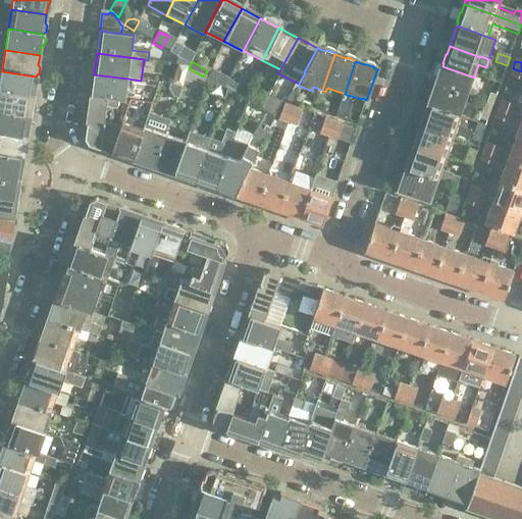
[(439,76),(435,88),(467,99),(467,98),(475,101),(478,92),(470,89),(474,78),(442,66),(441,68),(438,76),(439,76)]
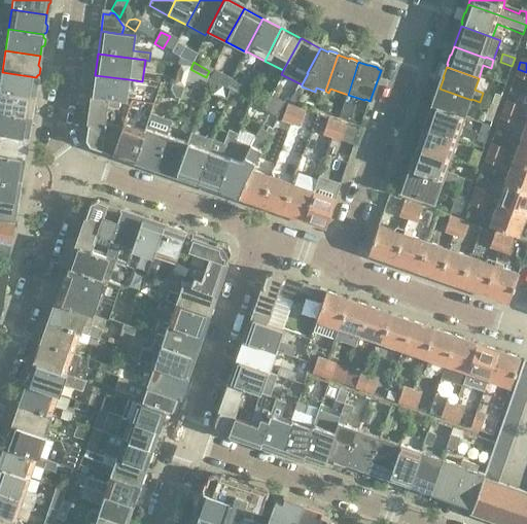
[(231,80),(212,70),(207,78),(225,89),(231,80)]
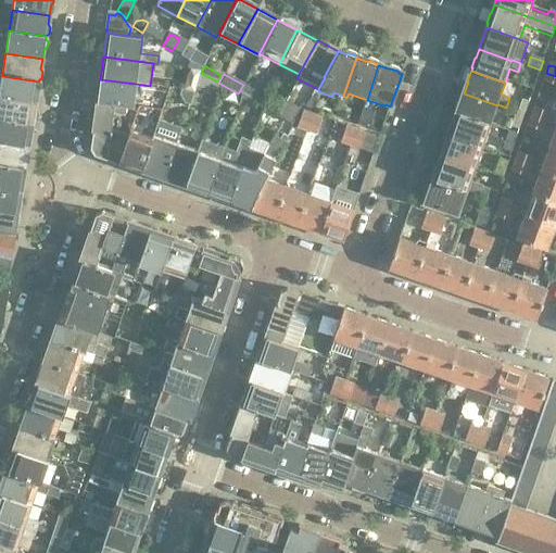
[(555,86),(555,77),(545,74),(542,83),(555,87),(555,86)]
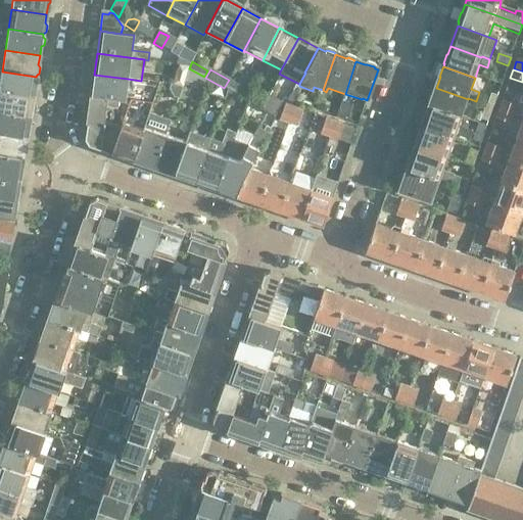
[(205,78),(187,71),(184,79),(183,83),(184,83),(200,90),(205,78)]
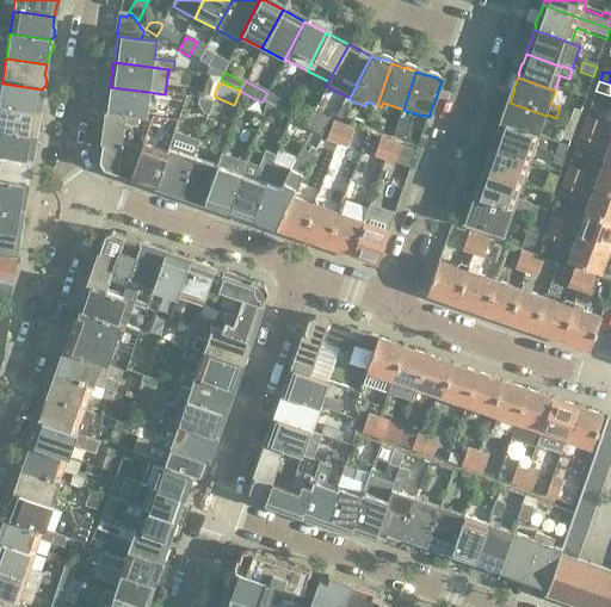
[(2,84),(0,94),(0,107),(38,115),(39,103),(44,100),(44,94),(42,92),(42,90),(2,84)]
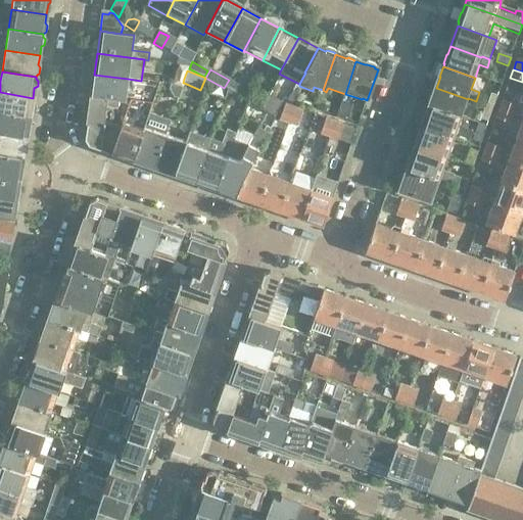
[(91,96),(119,100),(125,101),(128,79),(94,75),(91,96)]
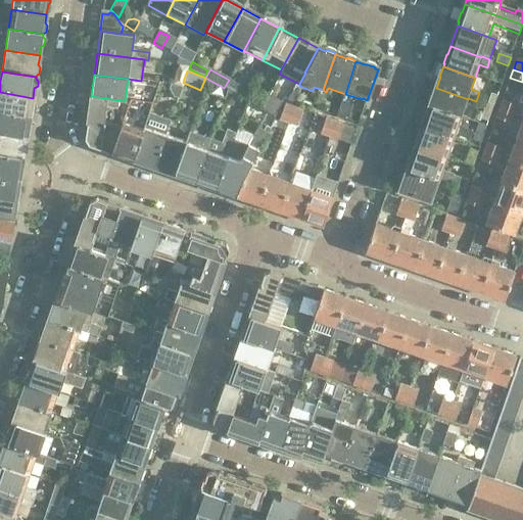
[(183,83),(184,79),(174,76),(171,85),(182,89),(184,83),(183,83)]
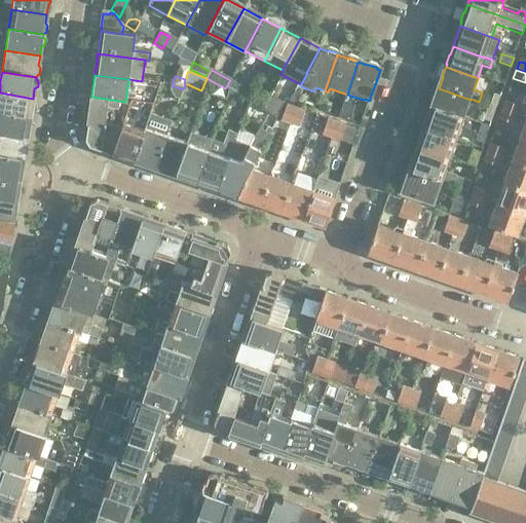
[(249,89),(231,80),(226,88),(245,99),(249,89)]
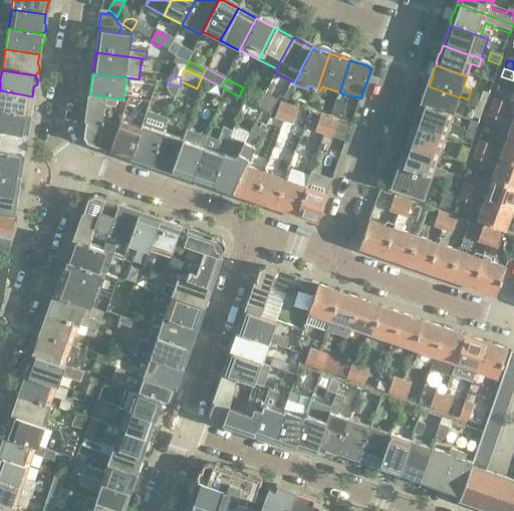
[(179,87),(168,83),(167,89),(171,95),(176,97),(179,87)]
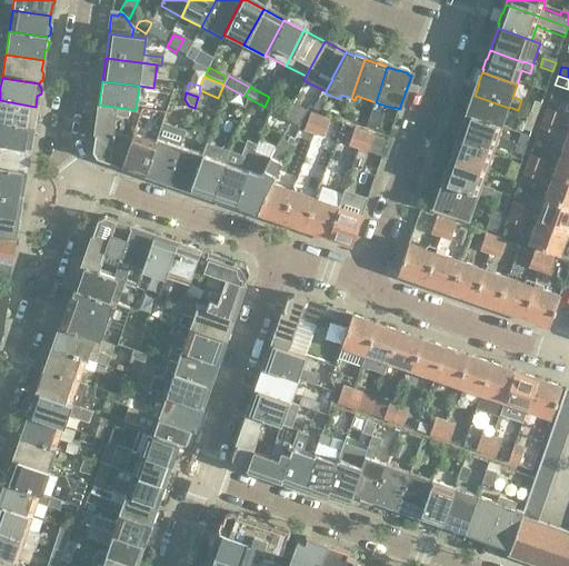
[(468,115),(467,118),(501,130),(509,108),(475,96),(471,105),(470,105),(467,113),(468,115)]
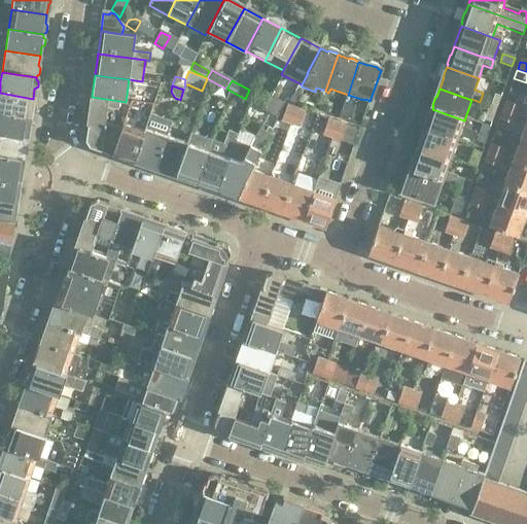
[(269,100),(250,91),(245,99),(264,109),(269,100)]
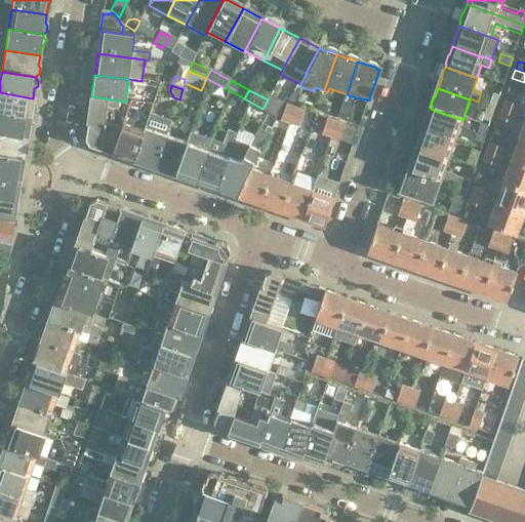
[(0,92),(0,114),(30,119),(30,115),(33,114),(34,109),(31,107),(33,98),(0,92)]
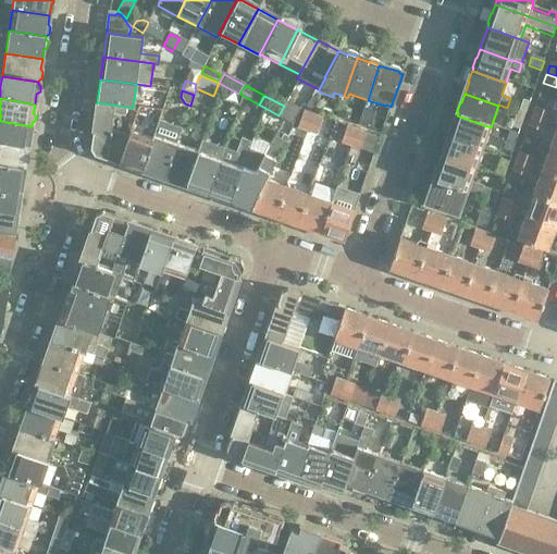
[(320,102),(311,98),(306,109),(316,112),(320,102)]
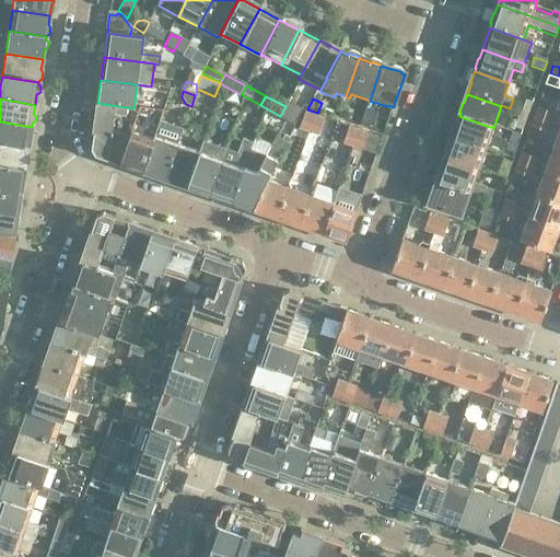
[(532,104),(525,101),(521,112),(528,114),(532,104)]
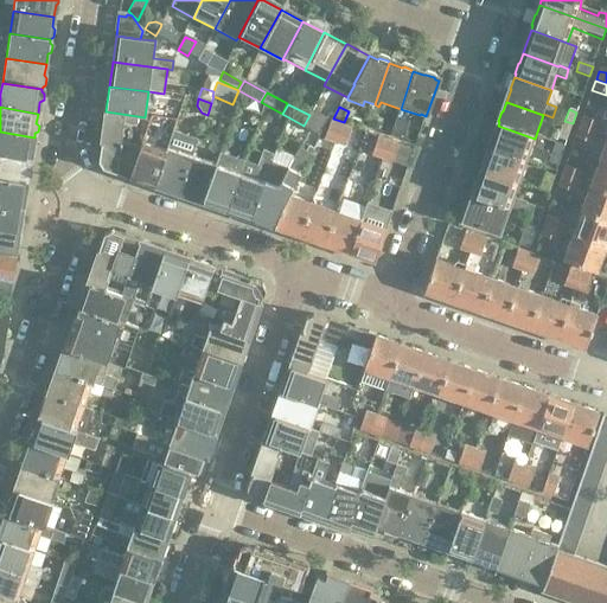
[(327,117),(314,110),(305,126),(320,134),(327,117)]
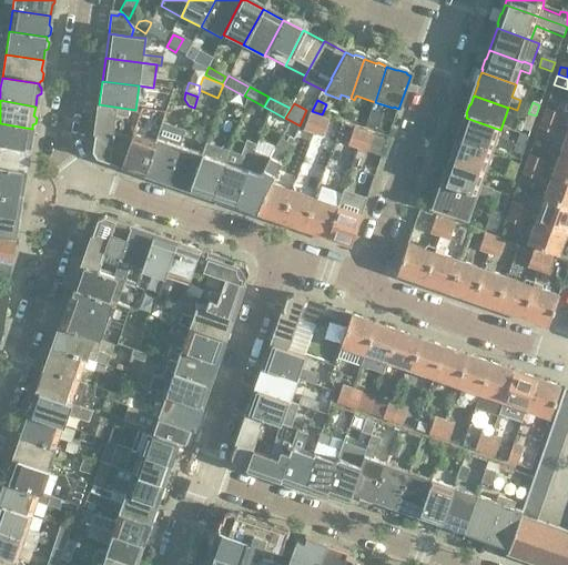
[(129,109),(99,104),(92,153),(97,160),(121,169),(131,140),(113,135),(115,117),(128,118),(129,109)]
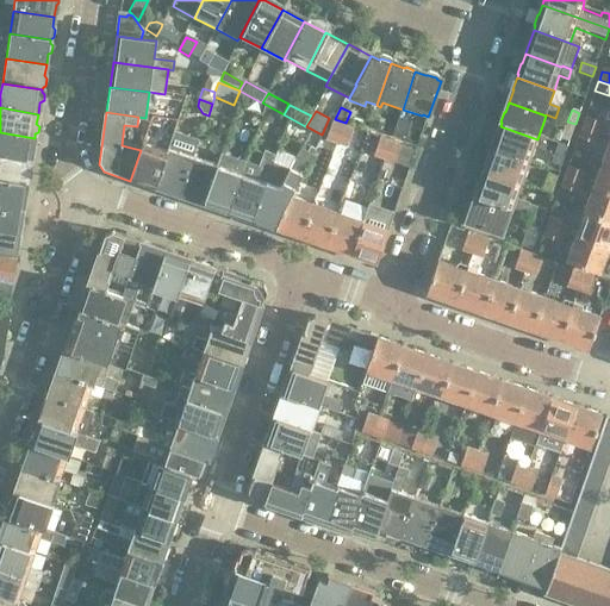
[(386,124),(372,118),(367,131),(381,136),(386,124)]
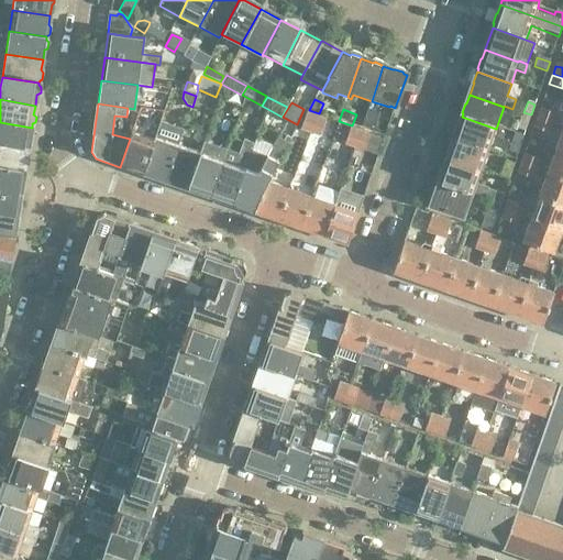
[(553,114),(540,110),(537,119),(550,123),(553,114)]
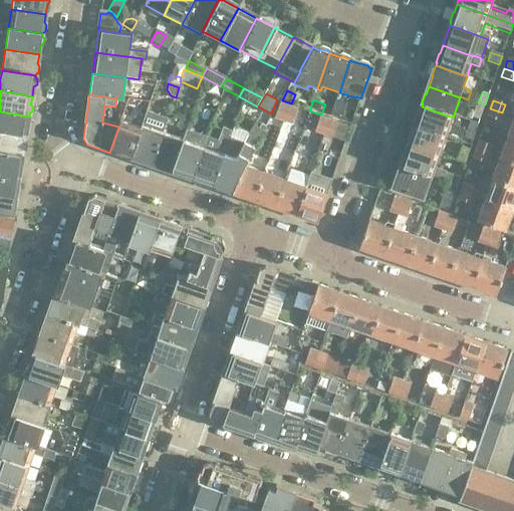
[(331,115),(336,117),(341,118),(345,105),(343,104),(335,101),(331,115)]
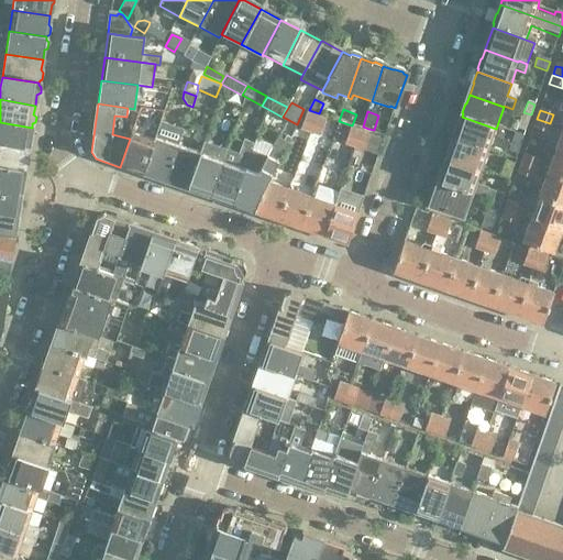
[(530,117),(521,113),(515,130),(525,134),(530,117)]
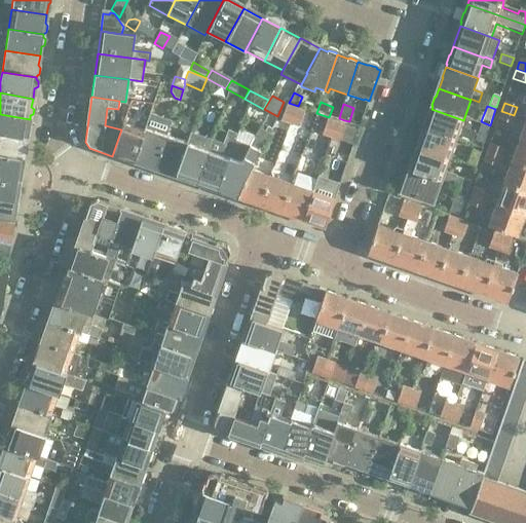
[(287,107),(279,121),(290,124),(295,110),(287,107)]
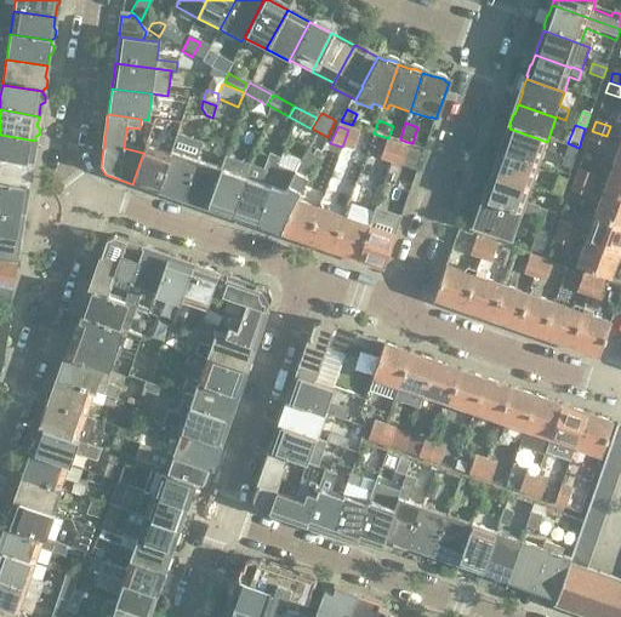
[(505,142),(501,154),(537,166),(547,142),(510,129),(508,131),(507,131),(503,141),(505,142)]
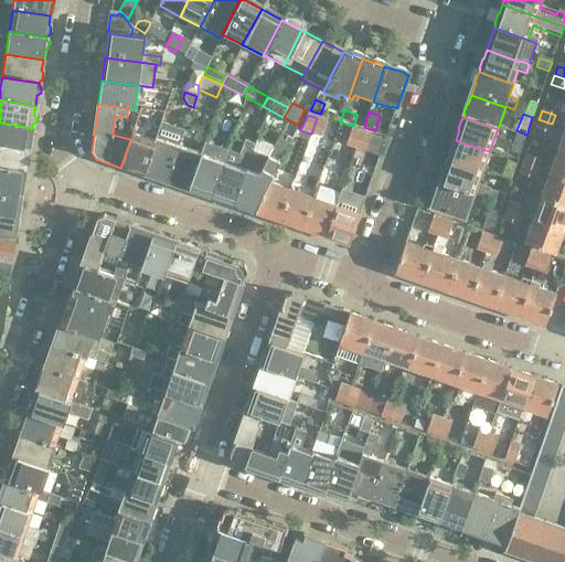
[(552,124),(539,119),(535,128),(548,133),(552,124)]
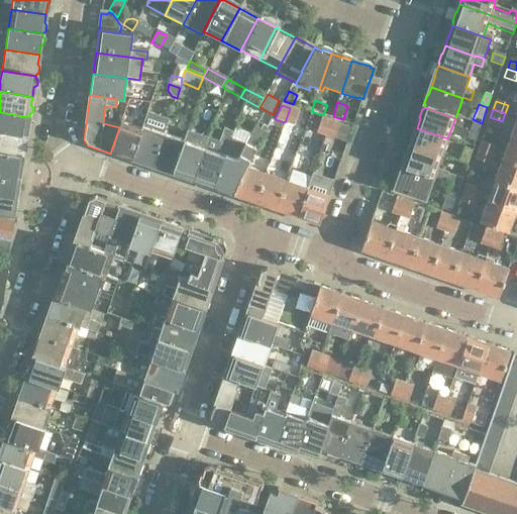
[(29,117),(0,112),(0,133),(25,137),(27,127),(30,125),(31,119),(29,117)]
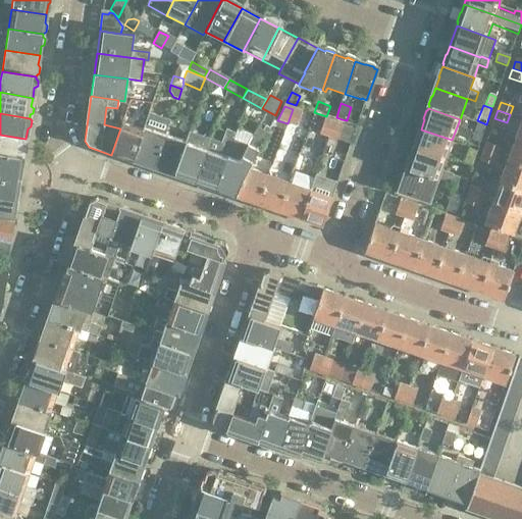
[(144,130),(132,162),(153,169),(165,137),(170,122),(149,115),(144,130)]
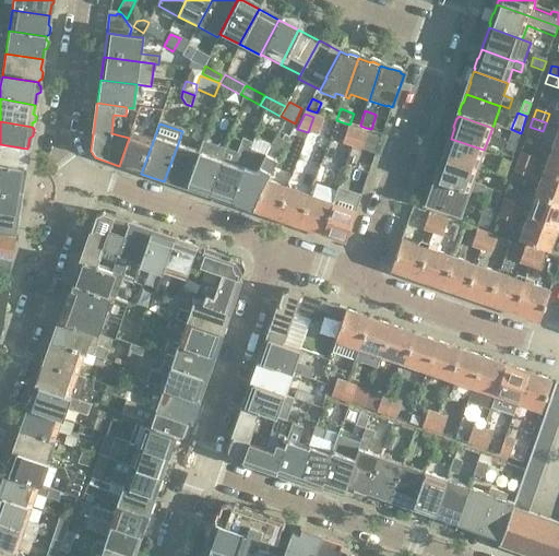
[(342,145),(352,149),(358,131),(348,128),(342,145)]
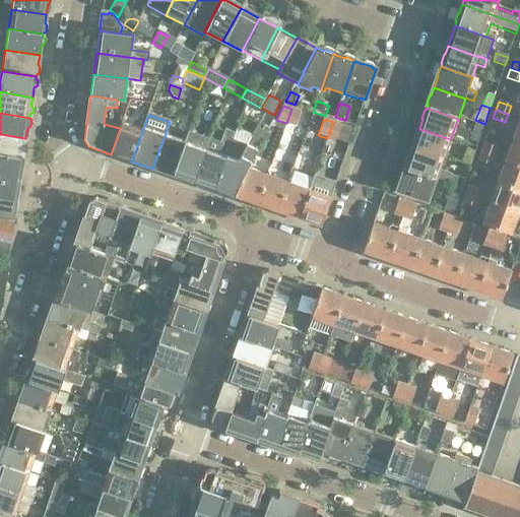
[(333,122),(327,138),(335,141),(340,125),(333,122)]
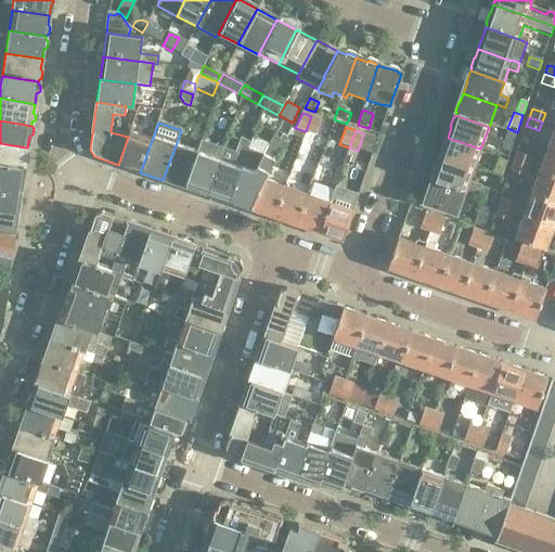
[(128,137),(118,165),(140,172),(153,138),(152,140),(130,131),(128,137)]
